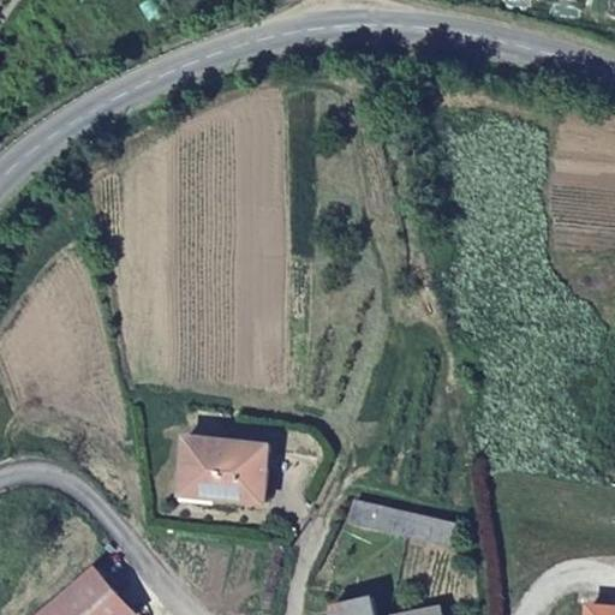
[(263,500),(267,440),(183,435),(180,495),(263,500)]
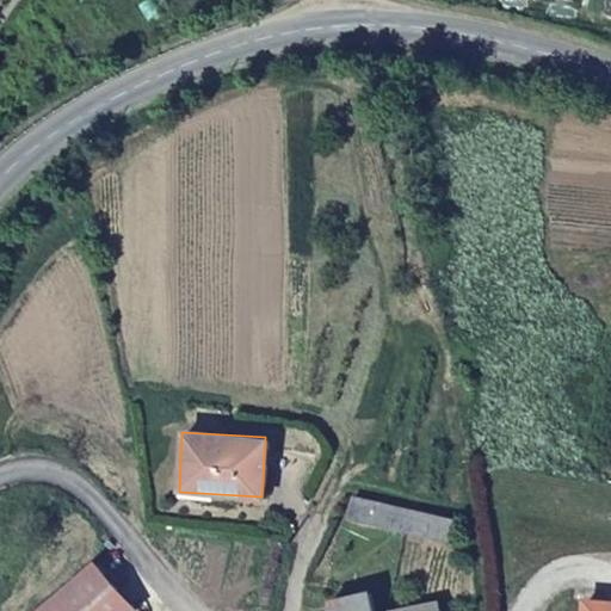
[(451,522),(358,493),(350,516),(444,544),(451,522)]
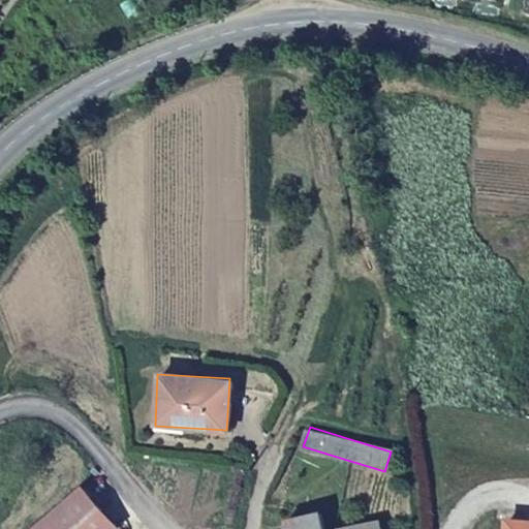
[(114,528),(117,527),(81,490),(37,528),(114,528)]
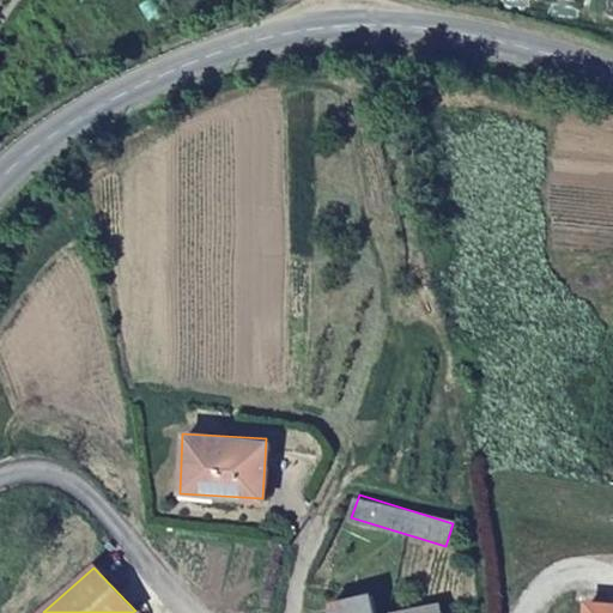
[(612,612),(612,602),(582,600),(581,612),(612,612)]
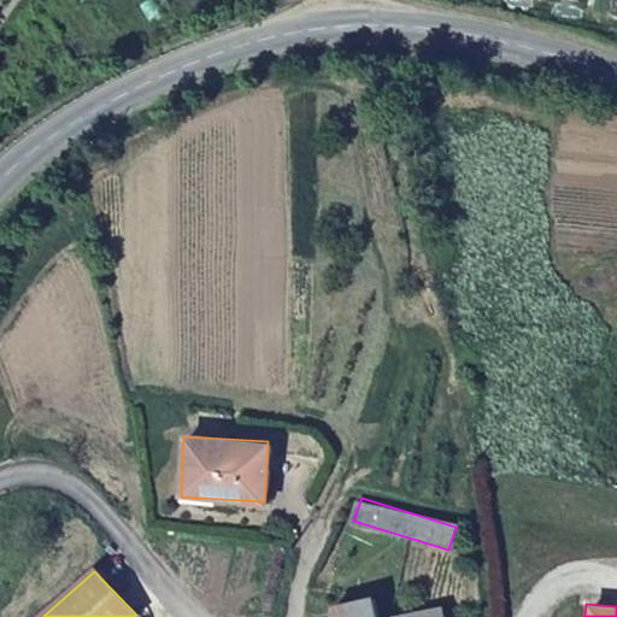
[(438,616),(436,609),(407,616),(370,616),(368,606),(331,615),(331,616),(438,616)]
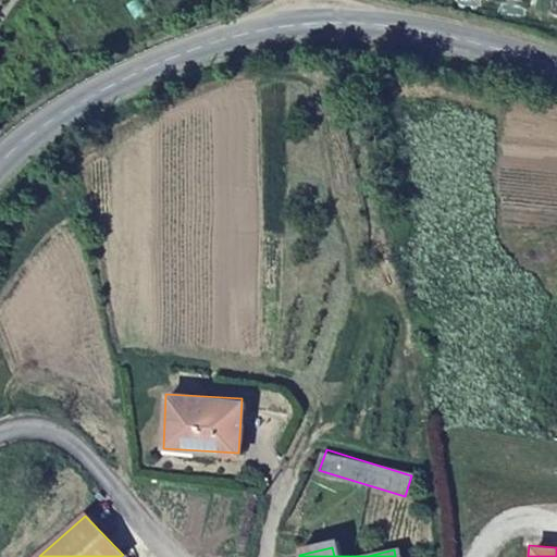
All buildings are outlined.
